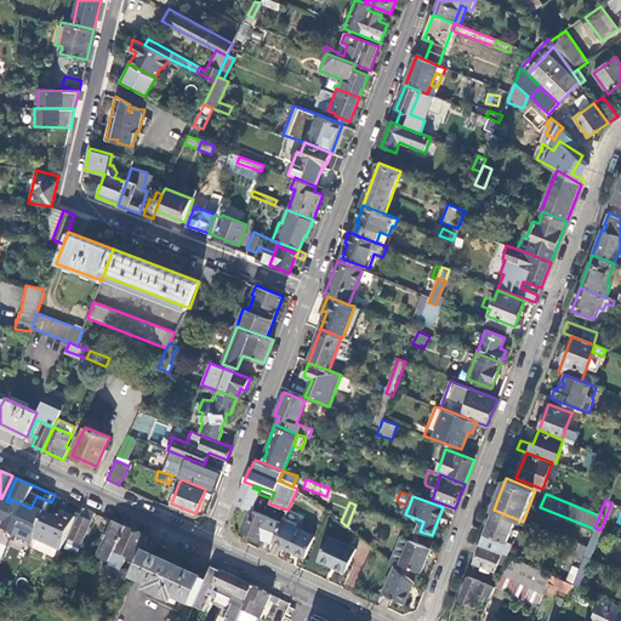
[(96,514),(85,510),(70,540),(83,546),(96,514)]
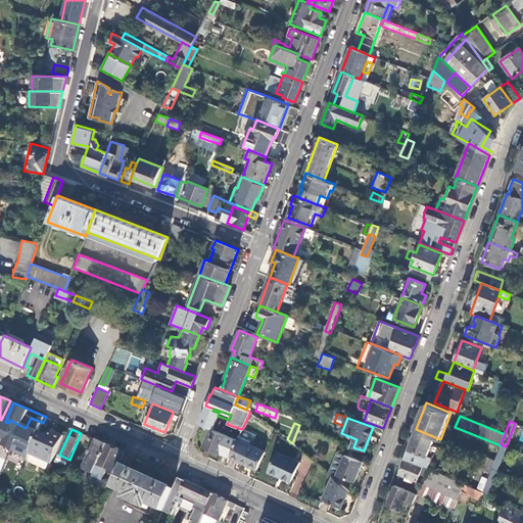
[(237,439),(210,429),(203,446),(220,453),(221,449),(230,454),(237,439)]
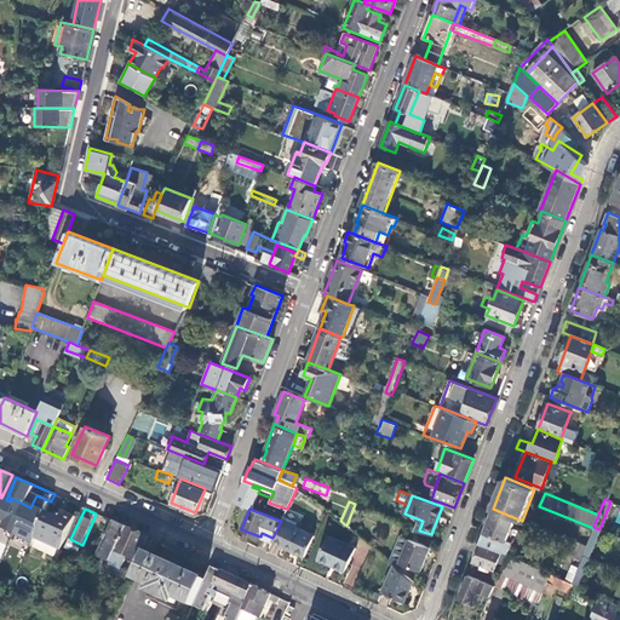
[(516,518),(493,509),(484,533),(507,541),(516,518)]
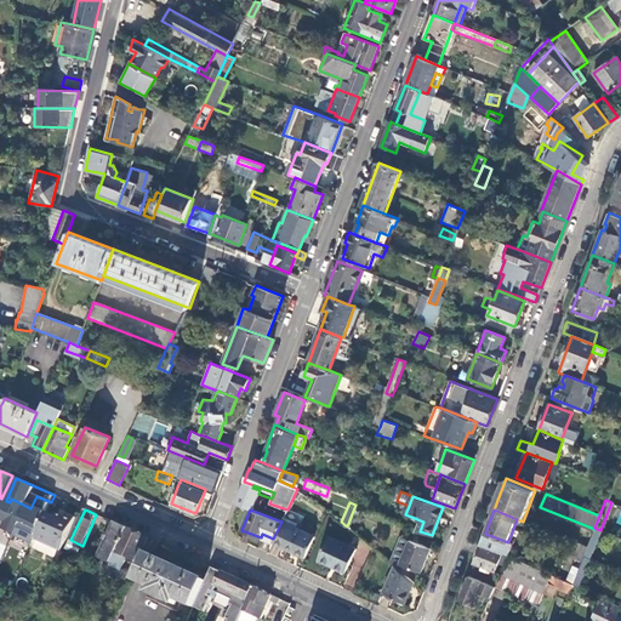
[(56,518),(46,513),(34,539),(62,552),(77,518),(66,513),(63,518),(57,516),(56,518)]
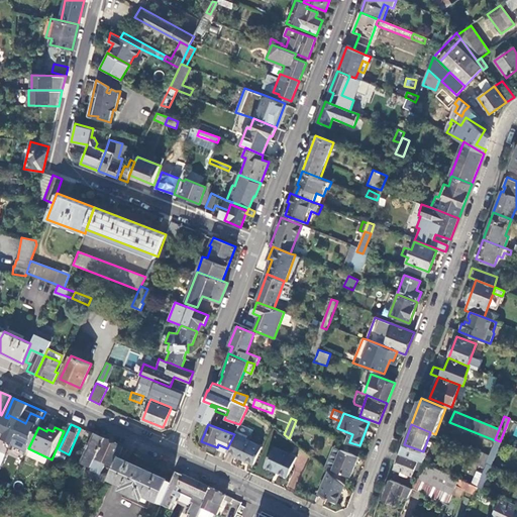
[(253,463),(262,446),(245,439),(247,435),(236,431),(234,434),(227,448),(226,451),(225,451),(253,463)]
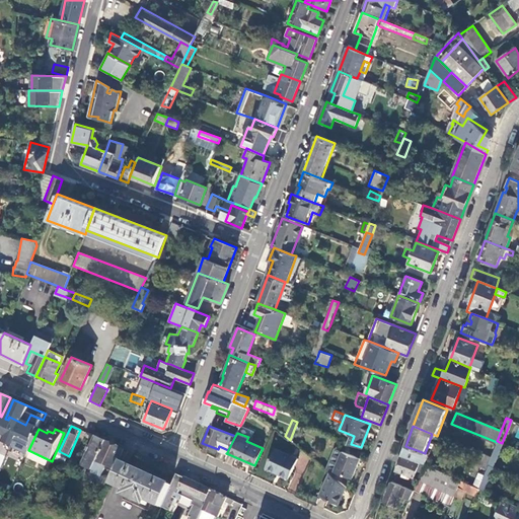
[(106,442),(96,437),(83,465),(92,470),(106,442)]
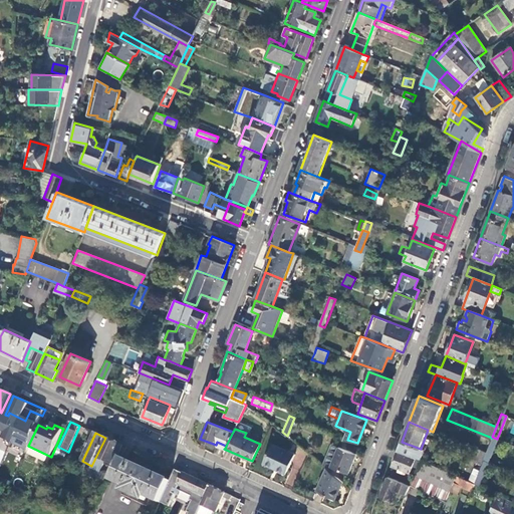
[(497,439),(492,437),(492,438),(486,453),(483,461),(488,463),(497,439)]
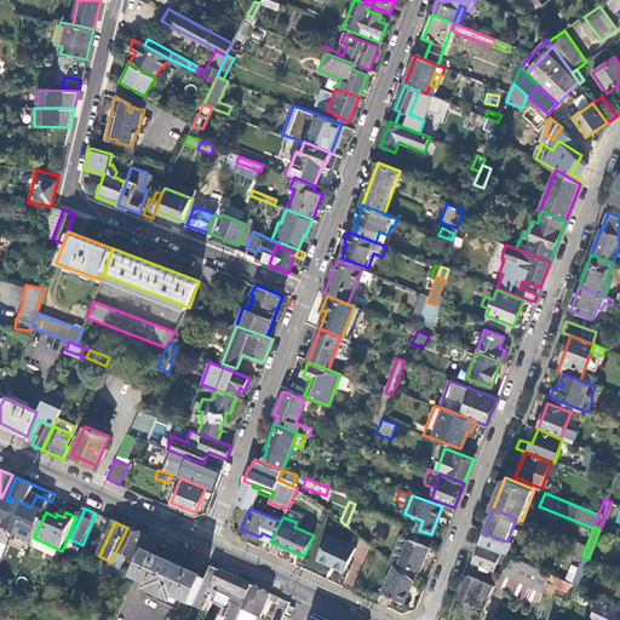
[(149,538),(127,528),(110,562),(107,572),(126,580),(130,573),(121,570),(127,556),(137,562),(149,538)]
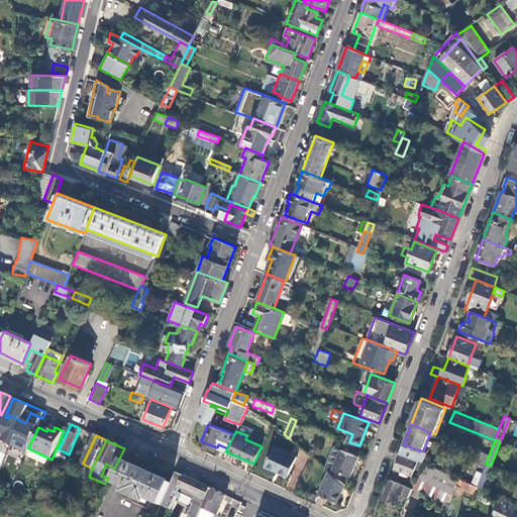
[(423,451),(404,444),(400,453),(419,460),(423,462),(427,453),(423,451)]
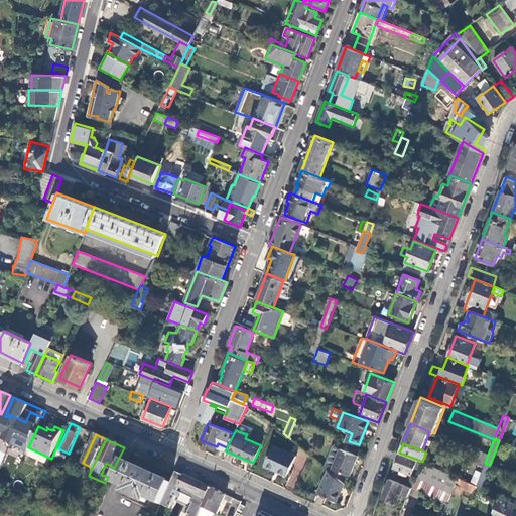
[(263,465),(286,476),(295,456),(272,445),(263,465)]
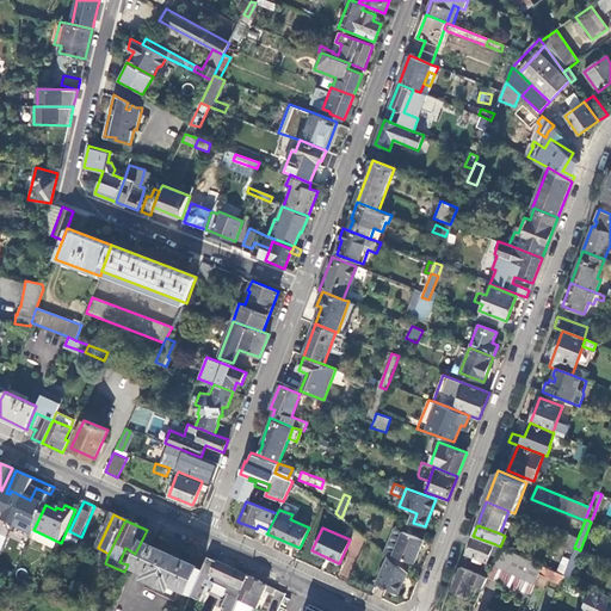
[(414,562),(424,539),(403,531),(395,529),(384,554),(389,557),(400,567),(403,559),(414,562)]
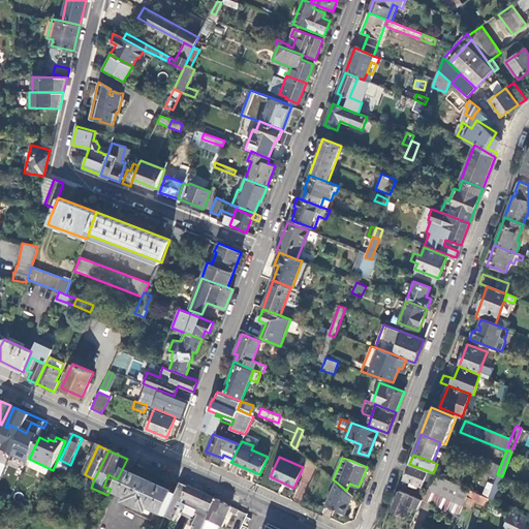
[(70,465),(60,460),(56,468),(66,473),(70,465)]
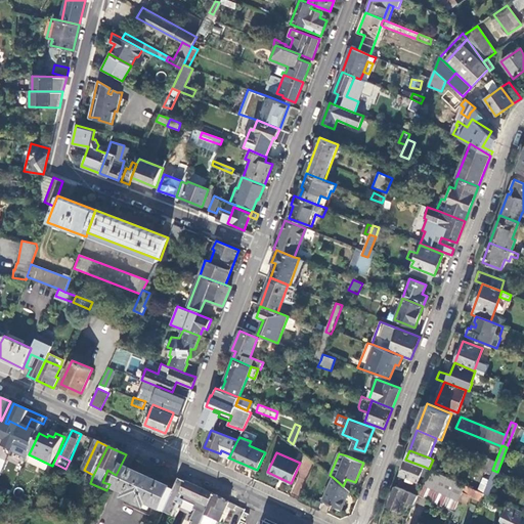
[(303,457),(293,493),(300,495),(310,460),(303,457)]
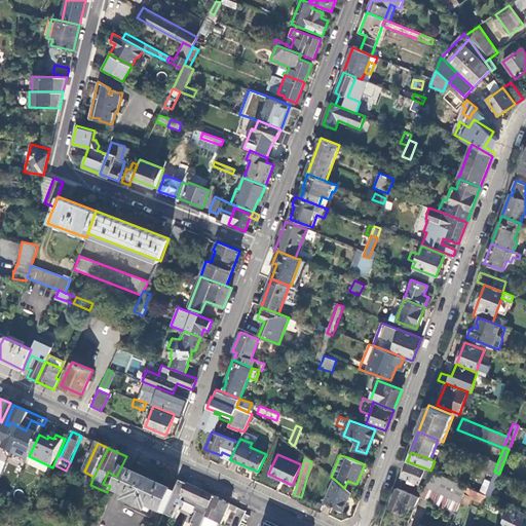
[(497,463),(491,460),(487,473),(493,476),(494,472),(497,463)]
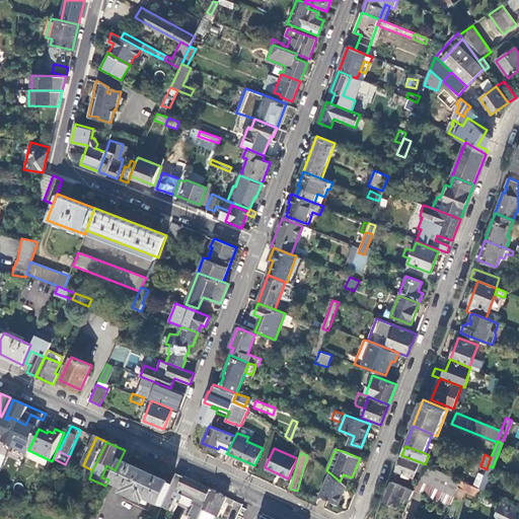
[(421,462),(401,455),(395,470),(405,474),(411,476),(414,477),(421,462)]
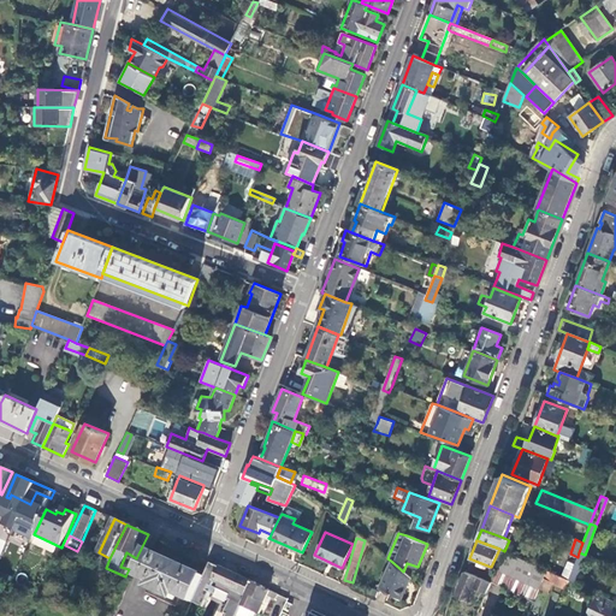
[(146,550),(134,576),(150,584),(148,590),(172,600),(175,596),(193,603),(205,578),(146,550)]
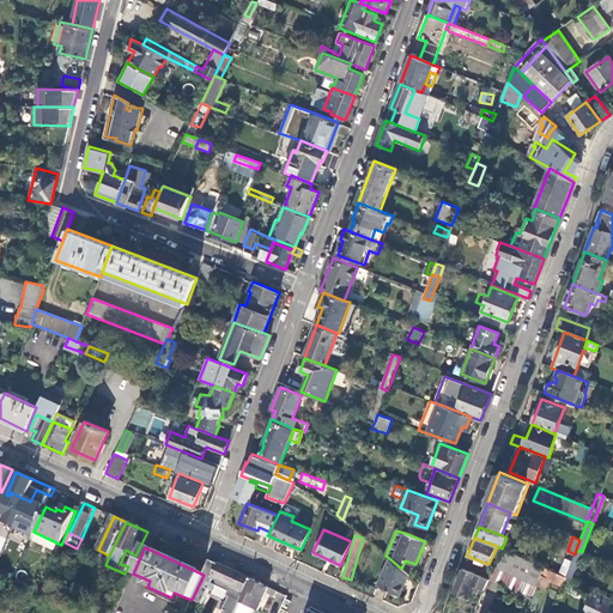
[(545,568),(503,550),(495,568),(532,584),(530,590),(534,592),(536,586),(541,575),(545,568)]
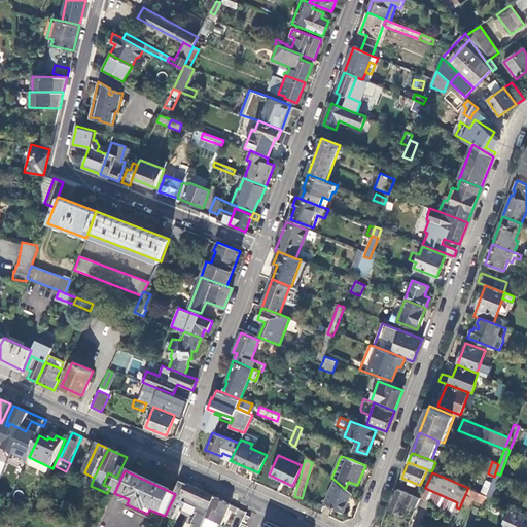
[(491,498),(500,475),(495,472),(494,477),(486,496),(491,498)]
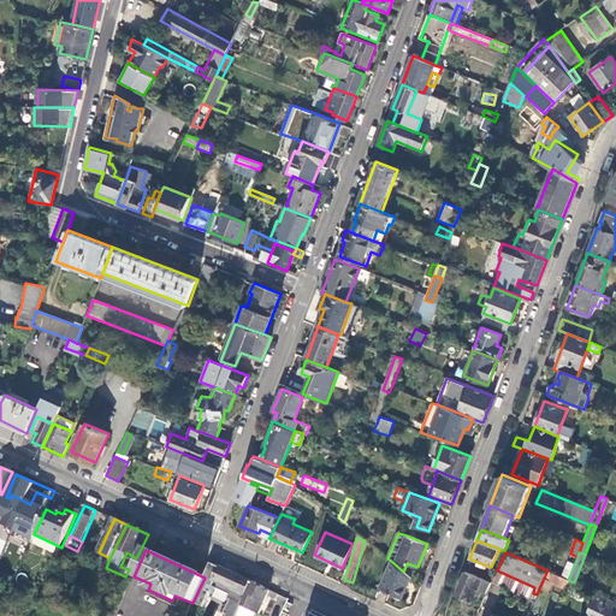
[(401,599),(412,578),(403,572),(392,562),(378,588),(401,599)]
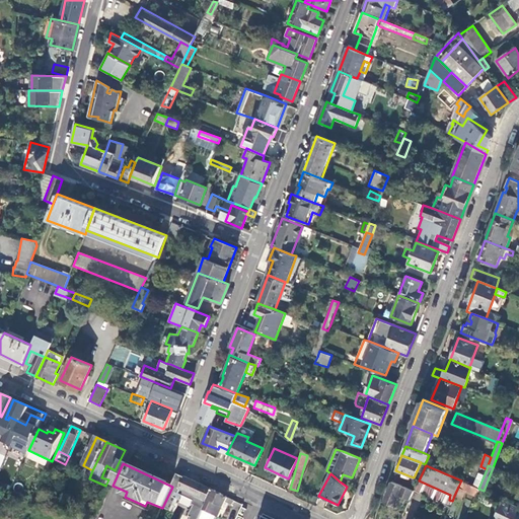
[(199,518),(212,491),(177,475),(172,487),(162,508),(171,512),(177,500),(180,502),(182,497),(194,502),(192,505),(194,506),(189,517),(191,518),(190,518),(199,518)]
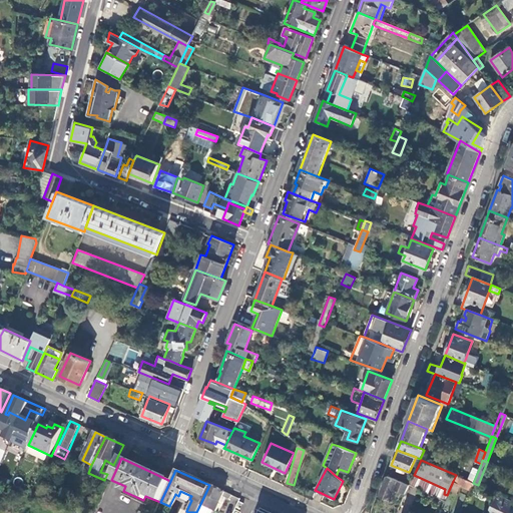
[(410,485),(387,475),(379,496),(390,500),(392,495),(397,497),(399,491),(405,494),(410,485)]
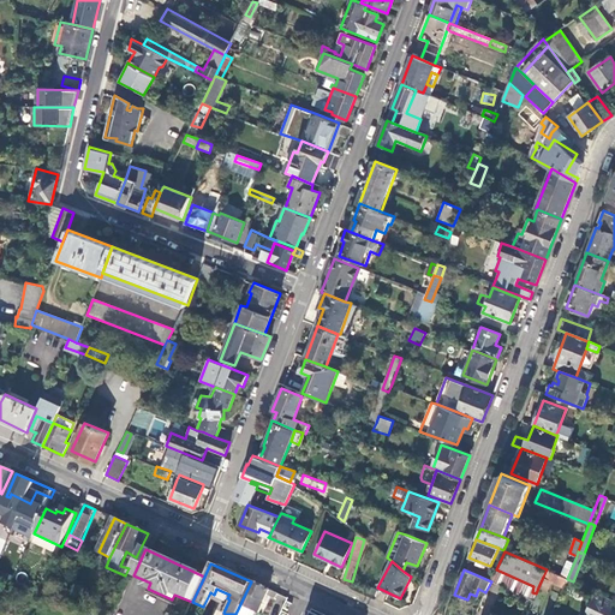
[(533,599),(536,593),(532,592),(533,586),(496,569),(491,581),(533,599)]
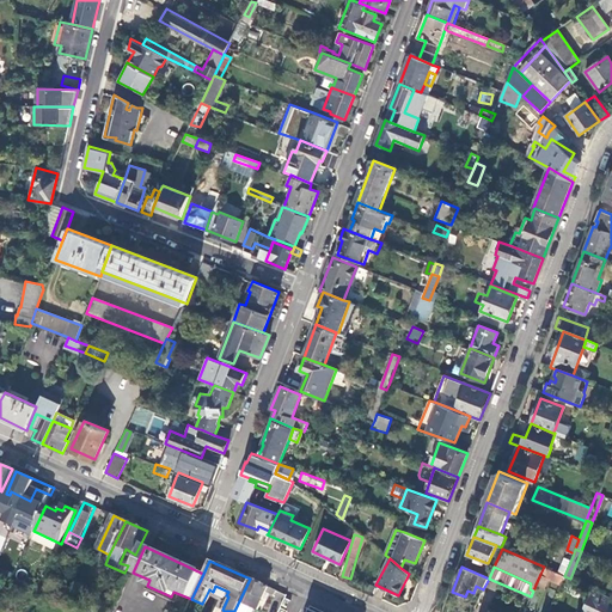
[(562,582),(564,576),(544,567),(540,574),(549,579),(561,585),(562,582)]
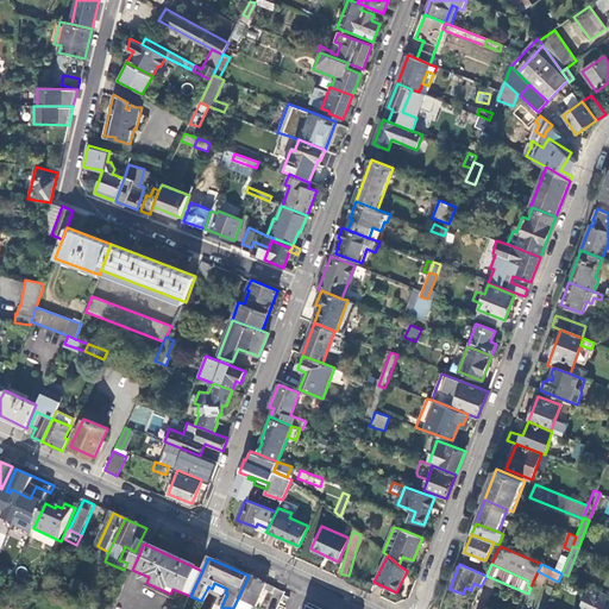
[(546,576),(538,571),(533,582),(542,585),(546,576)]
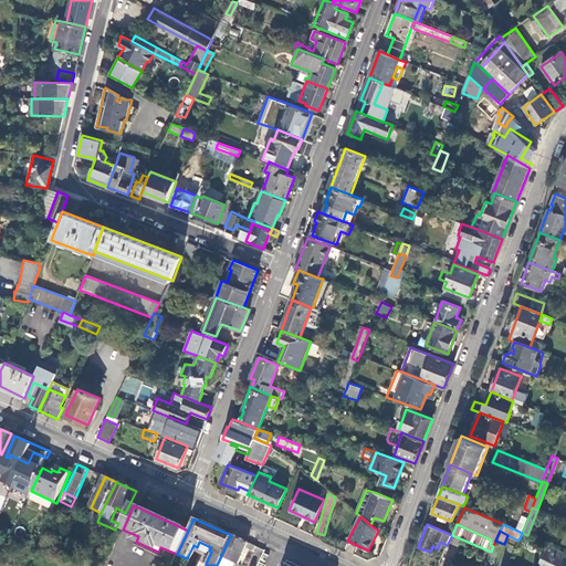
[(527,535),(522,533),(520,538),(531,544),(534,538),(527,535)]
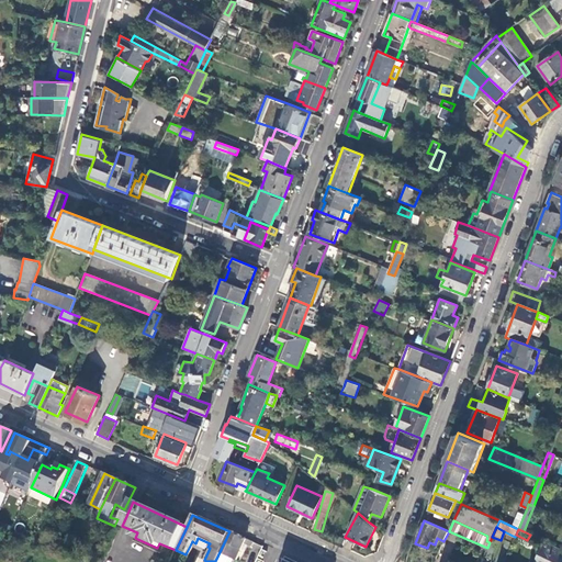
[(229,531),(215,561),(232,561),(234,559),(237,561),(243,549),(245,543),(248,546),(251,547),(254,542),(229,531)]
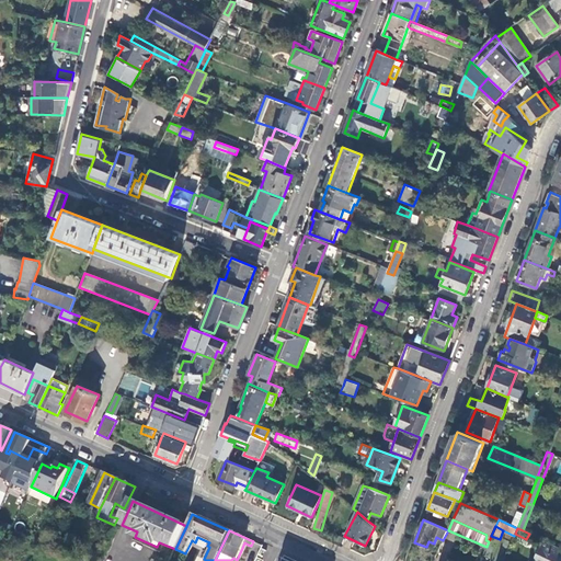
[(558,560),(560,556),(560,548),(544,540),(534,560),(537,560),(558,560)]
